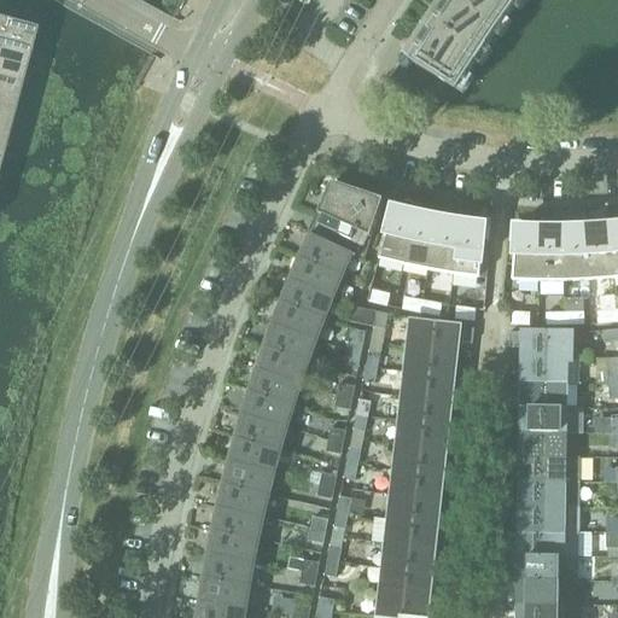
[(452,0),(415,52),(409,62),(459,93),(464,85),(474,68),(485,50),(497,33),(509,16),(520,0),(452,0)]
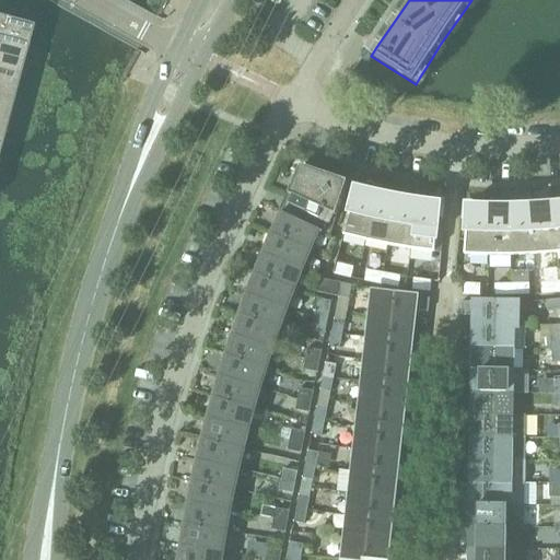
[(0,43),(20,48),(26,25),(0,18),(0,43)]
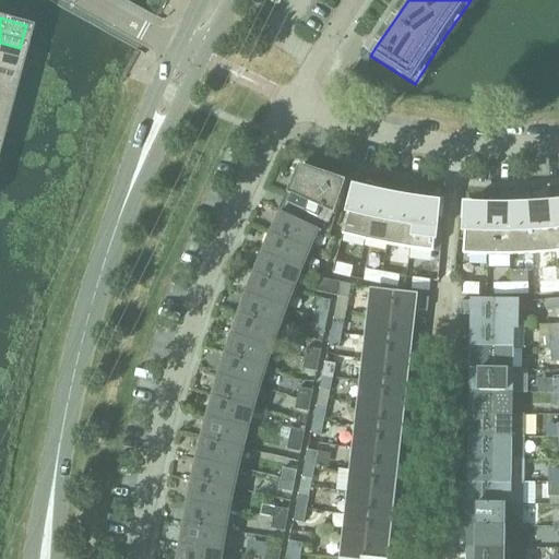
[(0,67),(14,71),(20,48),(0,43),(0,67)]
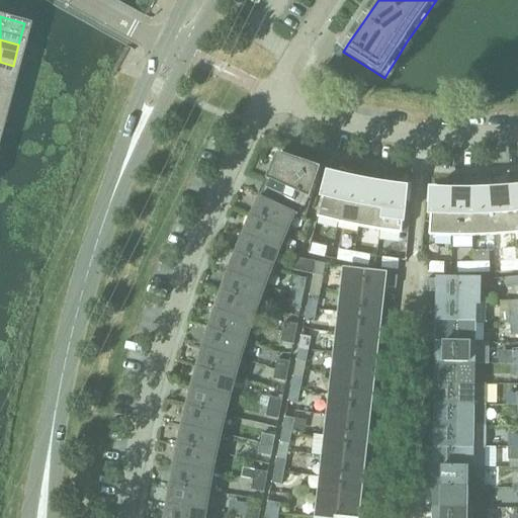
[(13,66),(0,62),(0,84),(7,87),(13,66)]
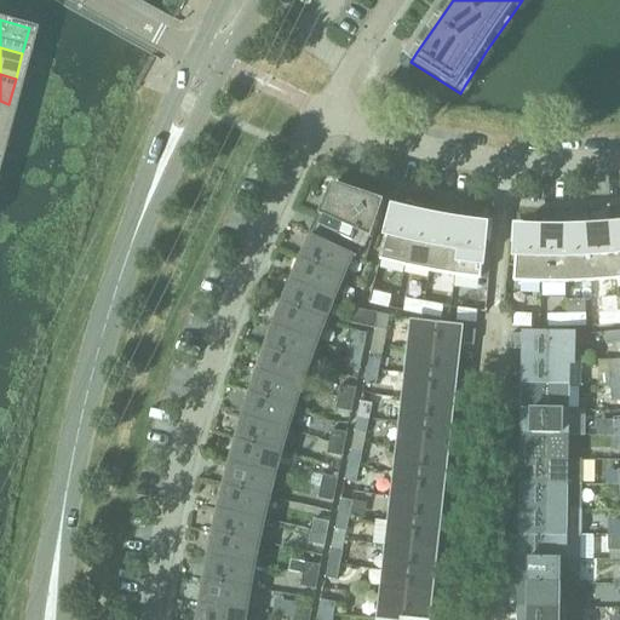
[(334,184),(310,237),(352,256),(352,257),(365,263),(385,201),(334,184)]
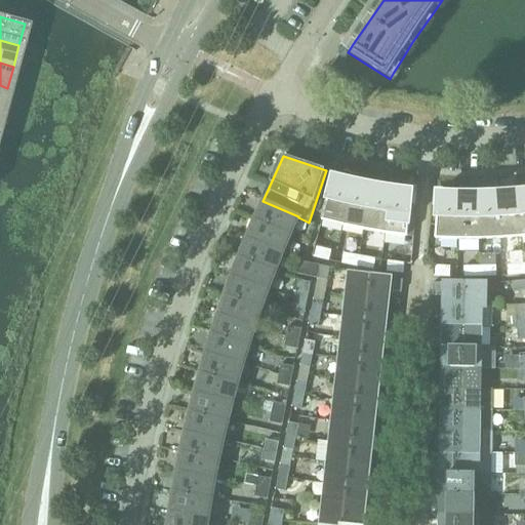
[(332,224),(342,226),(354,177),(344,175),(342,178),(333,176),(322,220),(332,224)]
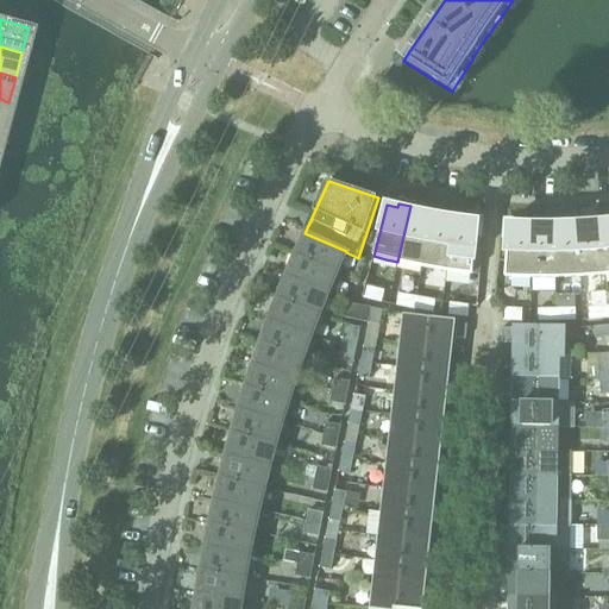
[(422,267),(432,215),(424,213),(424,209),(410,206),(397,262),(422,267)]
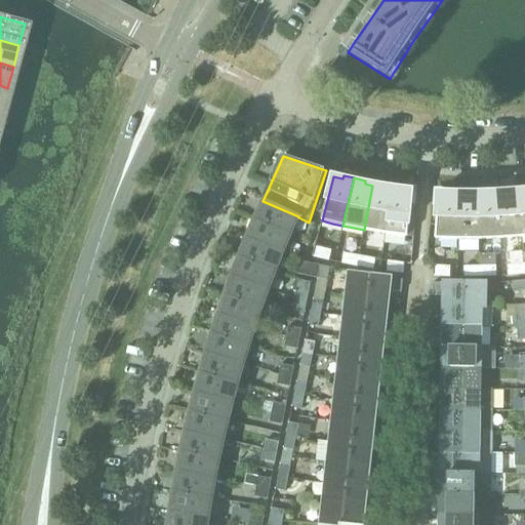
[(374,232),(385,234),(393,185),(381,183),(380,187),(372,186),(364,230),(374,232)]
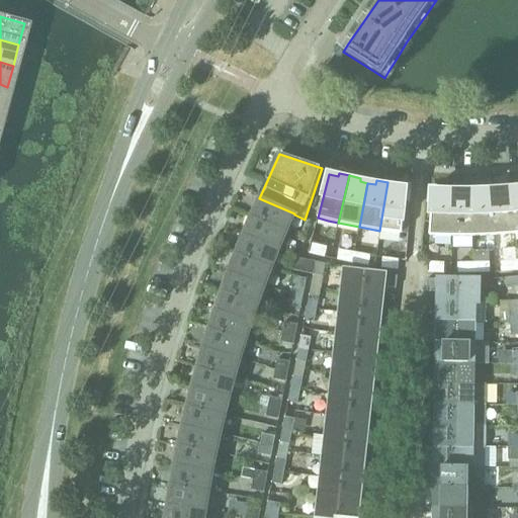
[(391,232),(402,233),(407,185),(387,182),(379,231),(391,232)]
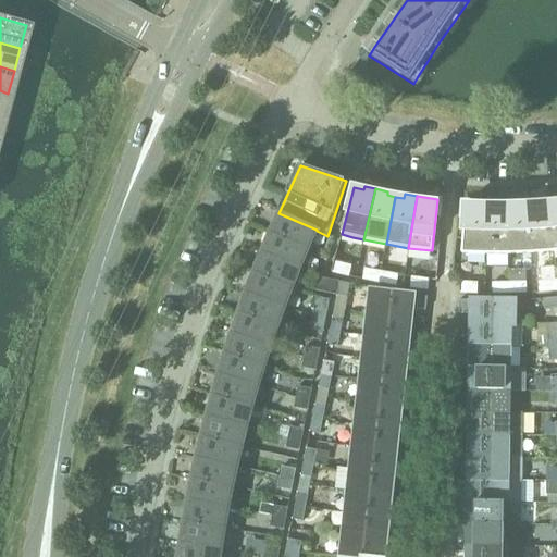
[(541,200),(528,201),(531,254),(554,252),(549,203),(541,205),(541,200)]
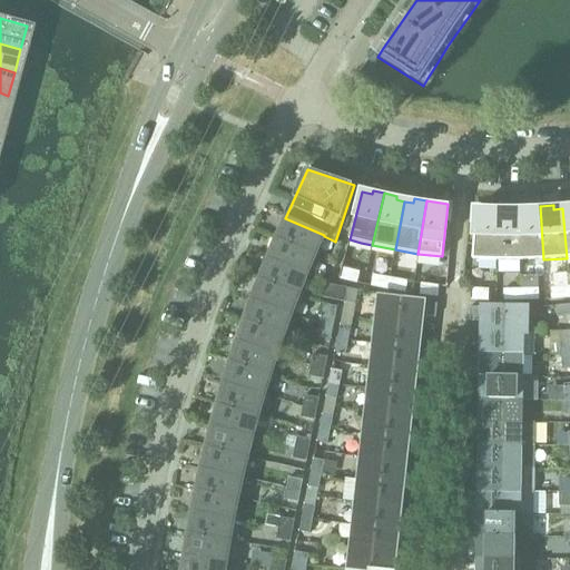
[(477,206),(473,259),(485,259),(498,261),(499,207),(477,206)]
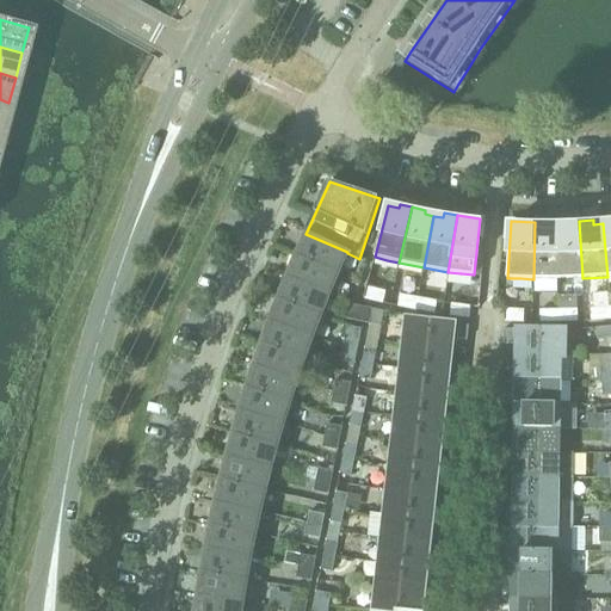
[(557,226),(557,279),(571,279),(582,278),(579,221),(566,221),(566,226),(557,226)]
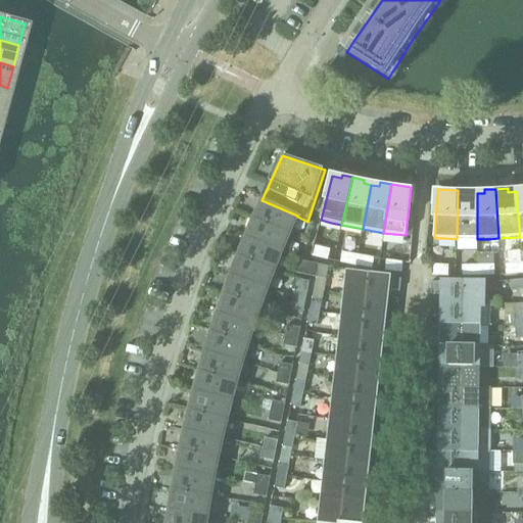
[(458,190),(457,239),(458,239),(458,251),(477,251),(477,239),(477,193),(469,194),(469,190),(458,190)]
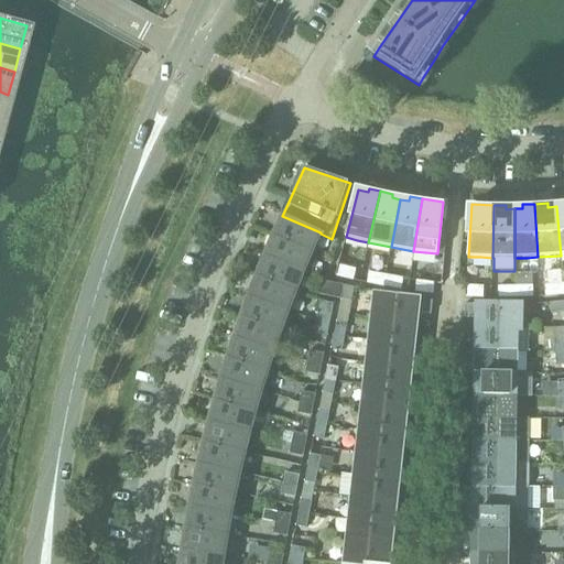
[(277,224),(272,235),(312,252),(321,234),(321,232),(282,216),(279,225),(277,224)]
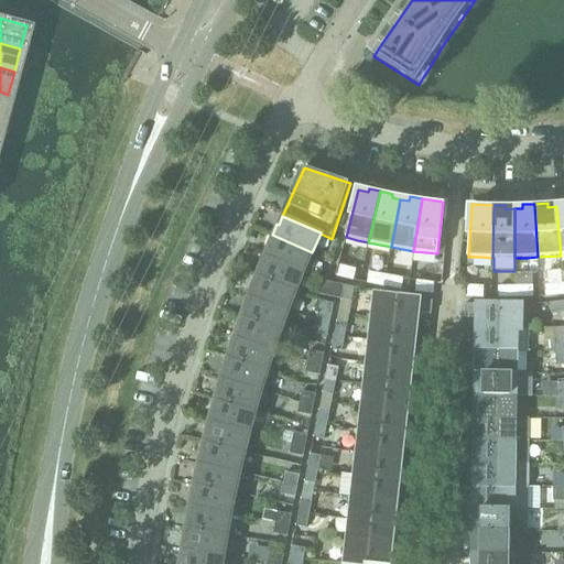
[(441,230),(437,253),(444,255),(447,230),(441,230)]
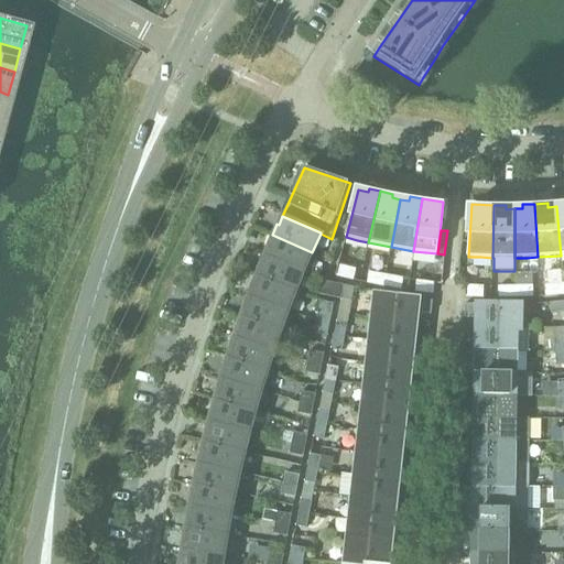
[(304,272),(312,252),(272,235),(267,246),(269,247),(266,256),(304,272)]
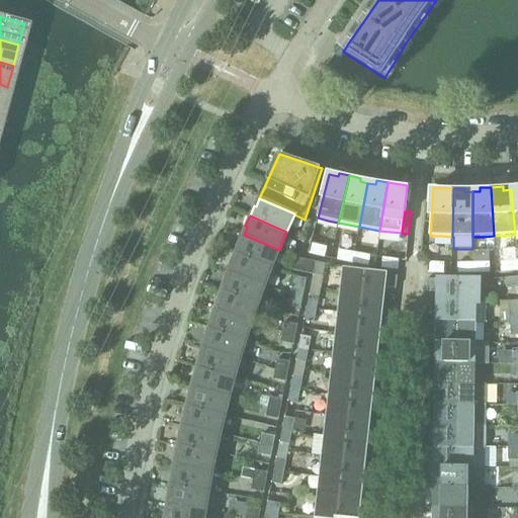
[(272,267),(279,250),(244,235),(240,243),(238,243),(234,253),(272,267)]
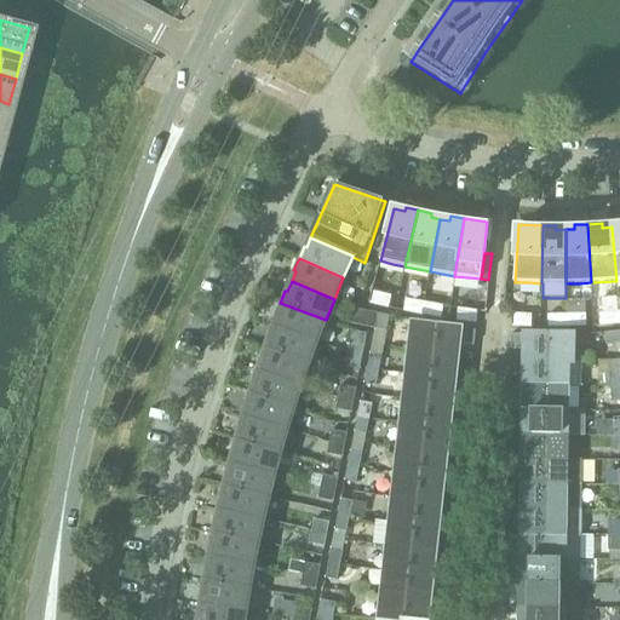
[(369,303),(389,308),(391,296),(372,292),(369,303)]
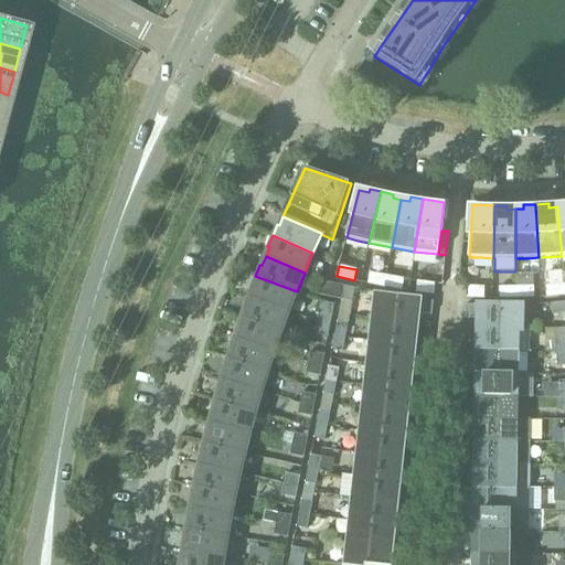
[(368,284),(385,287),(387,276),(370,273),(368,284)]
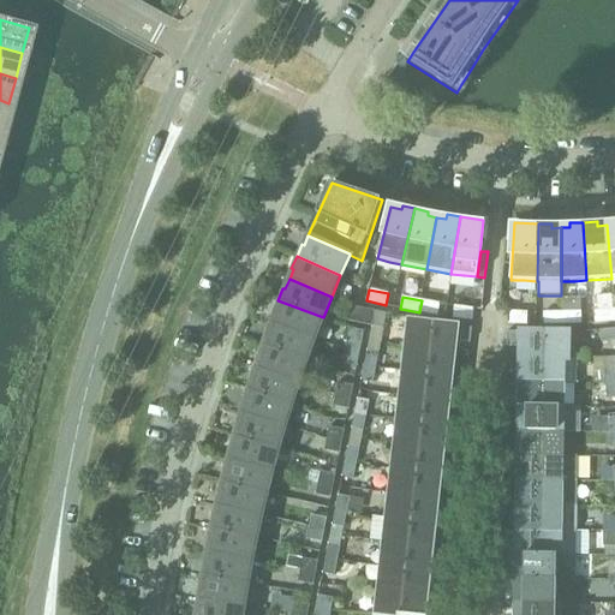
[(275,314),(272,323),(315,339),(323,317),(278,300),(273,312),(275,314)]
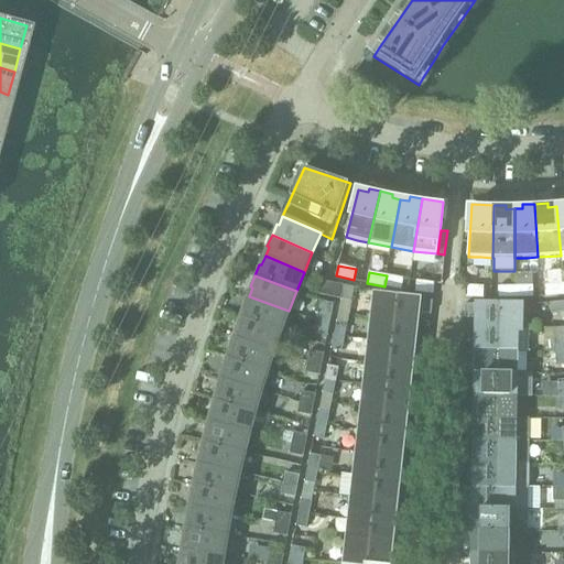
[(401,290),(403,279),(387,275),(384,286),(401,290)]
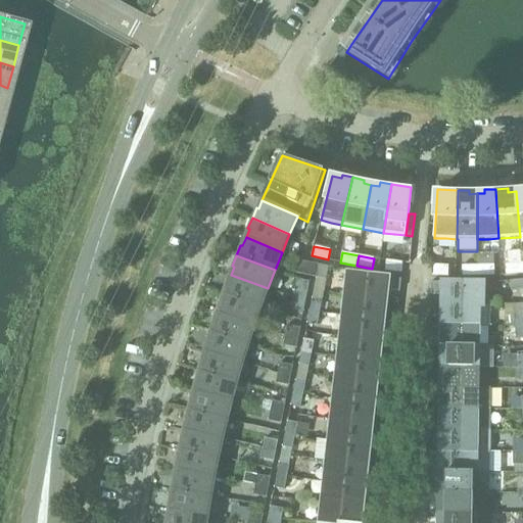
[(299,260),(296,273),(311,276),(316,277),(319,265),(299,260)]
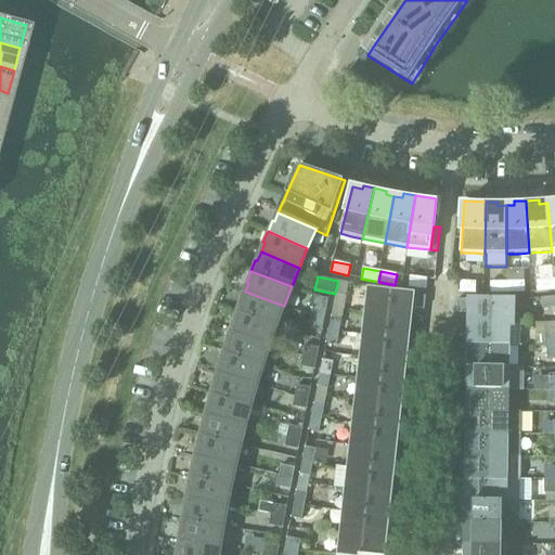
[(426,289),(428,279),(410,276),(409,287),(426,289)]
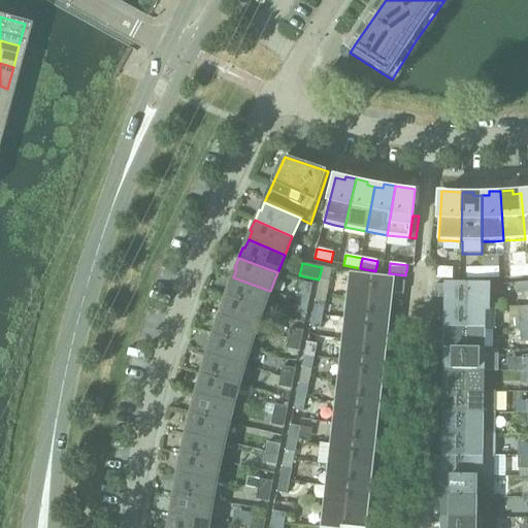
[(512,277),(527,276),(527,266),(510,267),(512,277)]
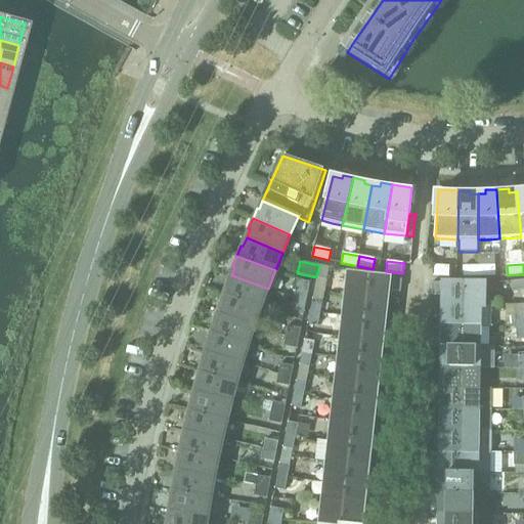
[(319,265),(316,277),(317,277),(326,279),(329,266),(319,265)]
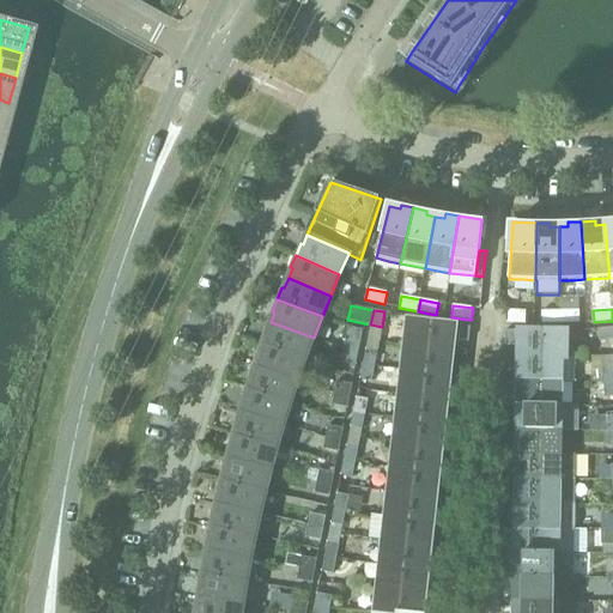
[(526,323),(526,311),(507,310),(505,322),(526,323)]
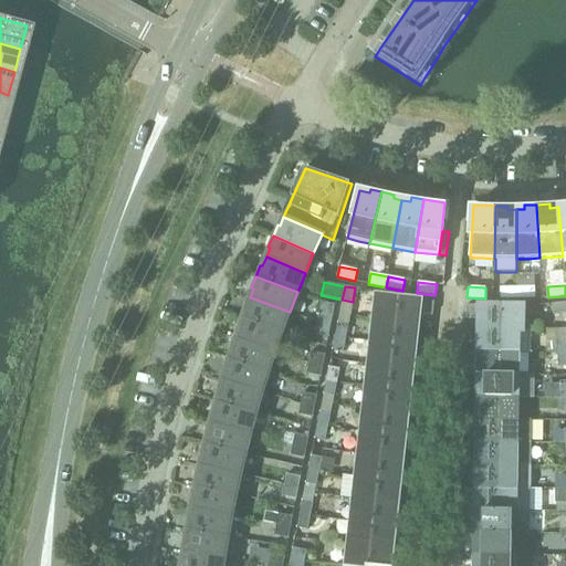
[(501,299),(517,299),(517,287),(501,287),(501,299)]
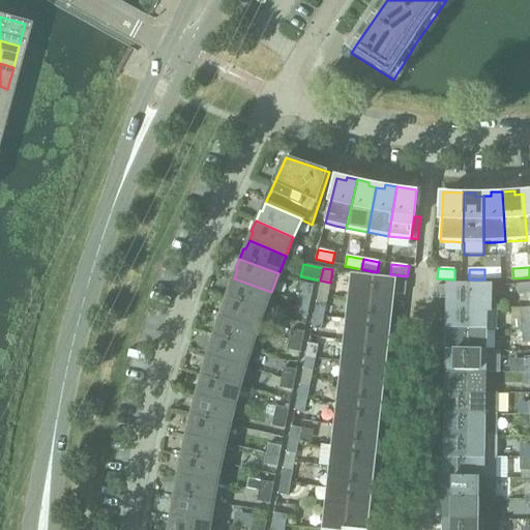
[(501,280),(501,269),(484,269),(484,280),(501,280)]
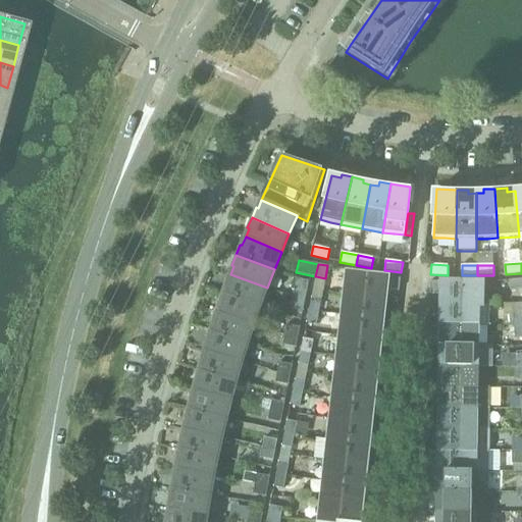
[(399,291),(401,278),(348,272),(346,294),(384,299),(385,290),(399,291)]
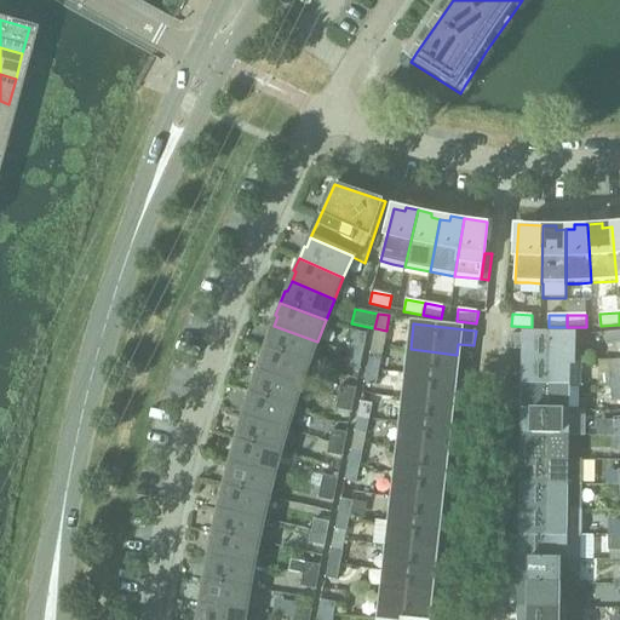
[(268,336),(263,348),(310,363),(317,342),(274,326),(270,336),(268,336)]
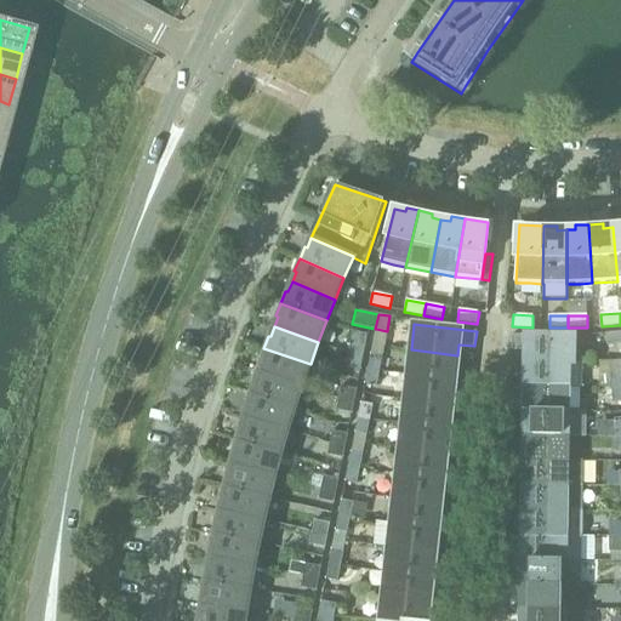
[(352,331),(347,355),(363,358),(368,335),(357,332),(352,331)]
